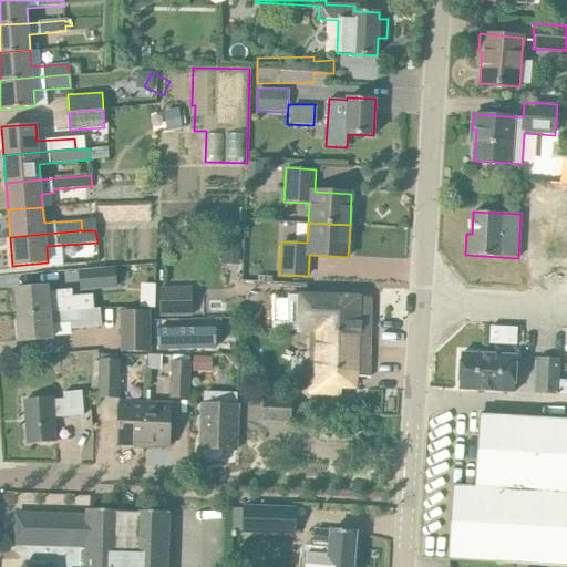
[(240,261),(241,244),(224,243),(223,260),(240,261)]
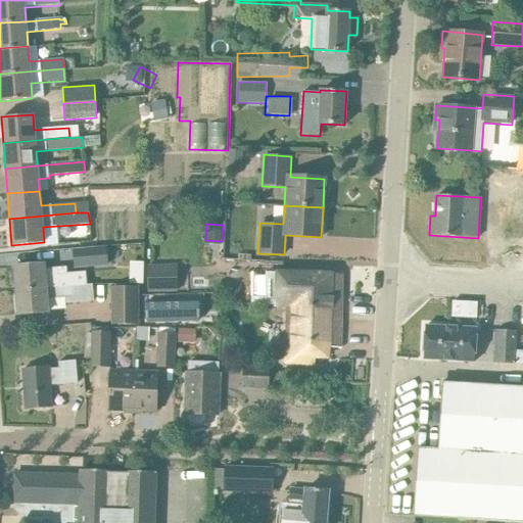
[(97,260),(96,247),(70,249),(72,263),(97,260)]
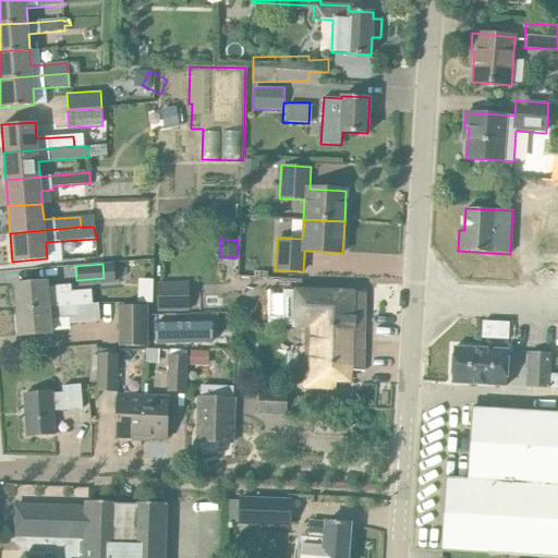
[(47,281),(14,283),(16,310),(88,304),(91,304),(89,291),(70,292),(70,293),(62,294),(61,287),(47,288),(47,281)]
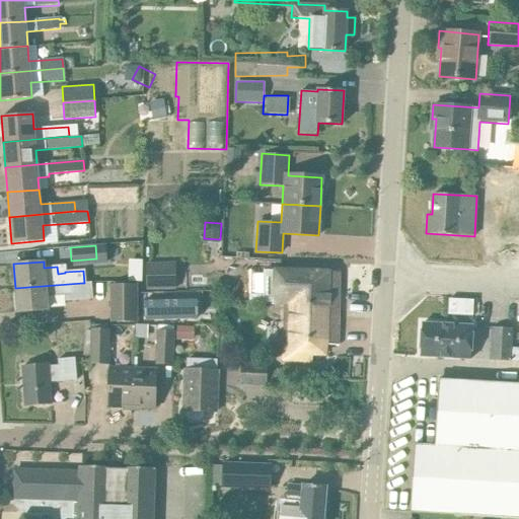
[(145,290),(175,289),(175,264),(145,264),(145,290)]
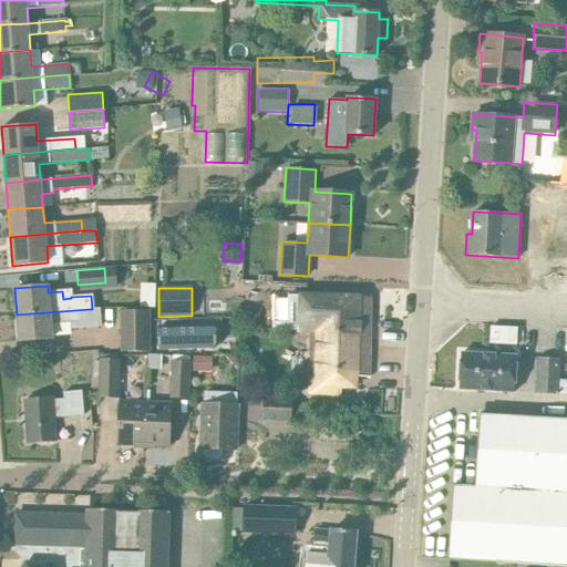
[(325,343),(369,346),(371,297),(300,295),(298,332),(310,332),(326,331),(325,343)]
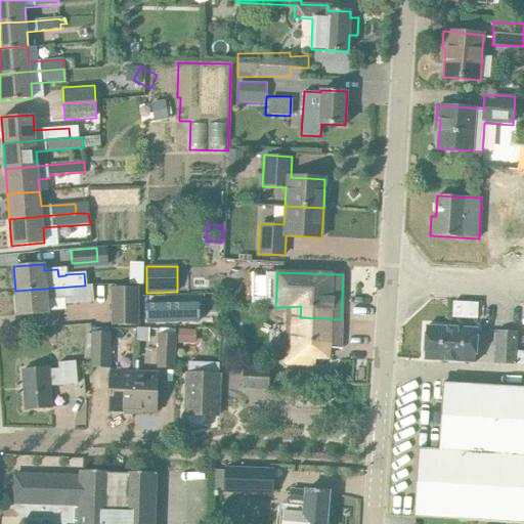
[(67,305),(93,303),(92,285),(85,286),(83,286),(15,291),(17,315),(47,313),(46,300),(66,298),(67,305)]
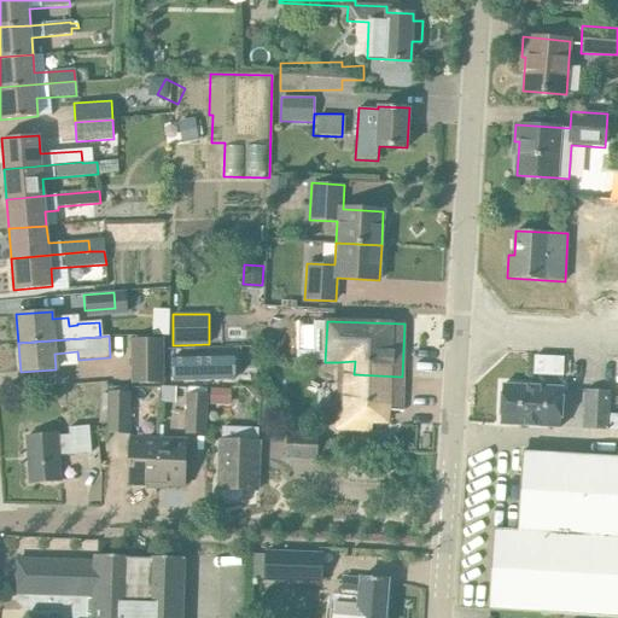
[(129,342),(129,386),(162,386),(162,340),(129,342)]
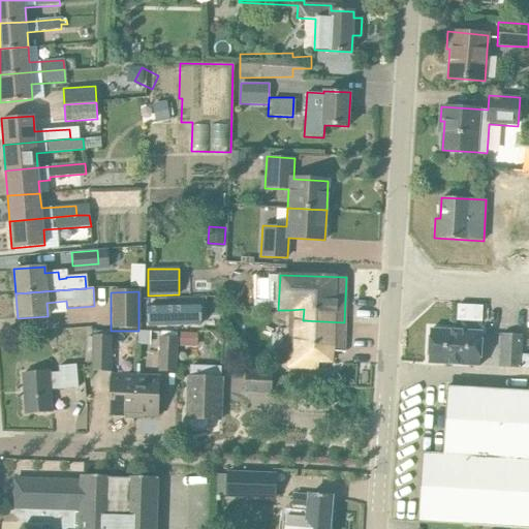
[(199,325),(198,303),(149,304),(150,327),(199,325)]
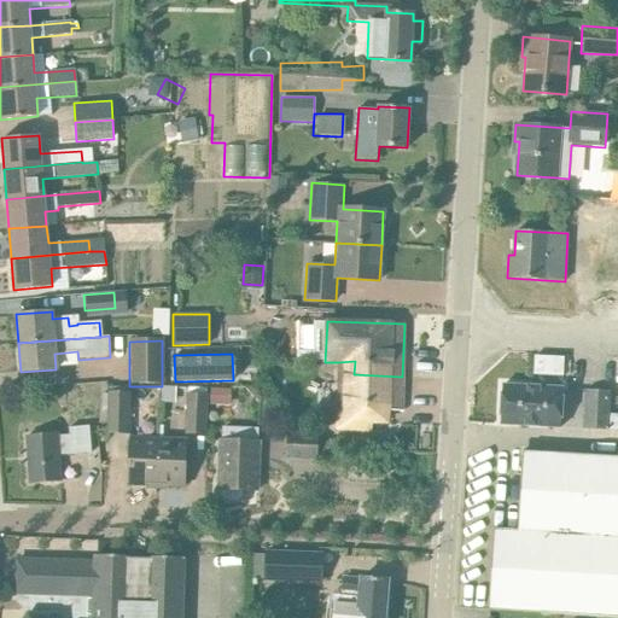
[(560,374),(561,355),(530,354),(529,373),(560,374)]
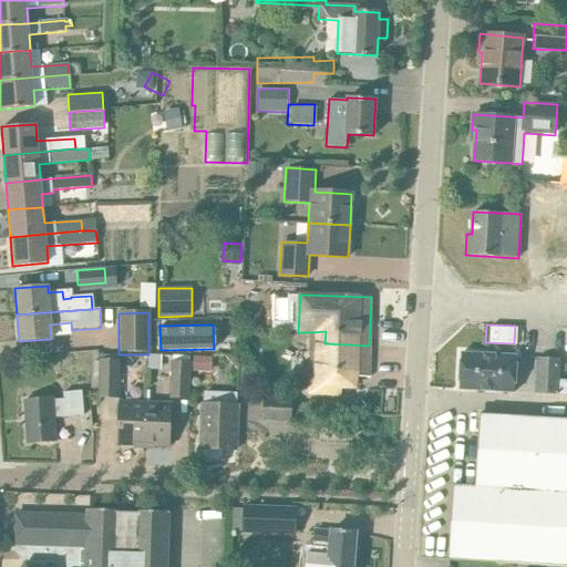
[(308,393),(341,394),(341,375),(369,377),(369,346),(325,343),(326,331),(310,332),(308,393)]
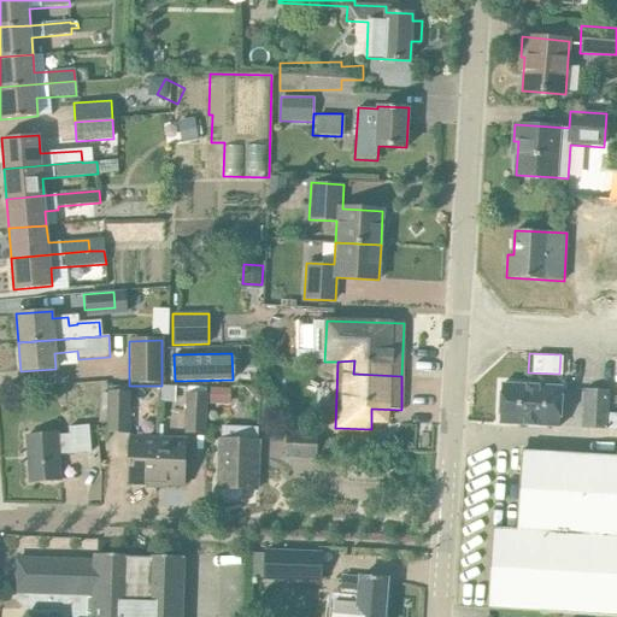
[(498,385),(495,423),(559,427),(562,388),(498,385)]
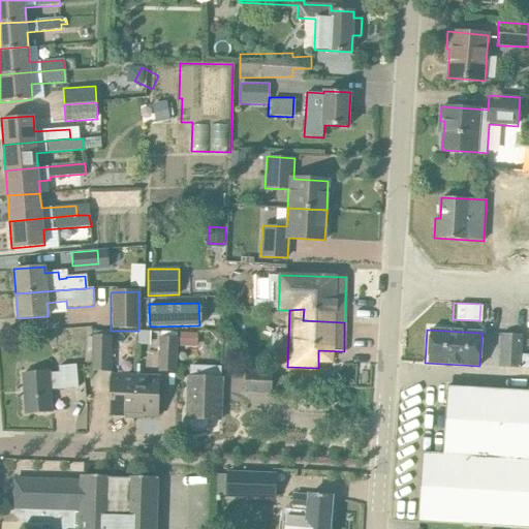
[(498,367),(528,369),(528,365),(528,354),(521,354),(522,335),(501,334),(498,367)]
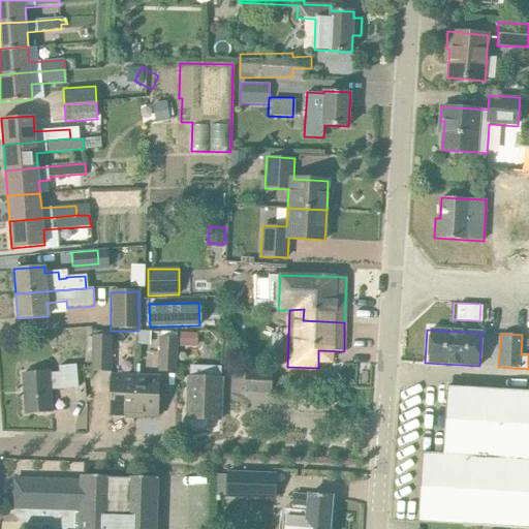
[(159,335),(157,372),(176,372),(178,336),(159,335)]
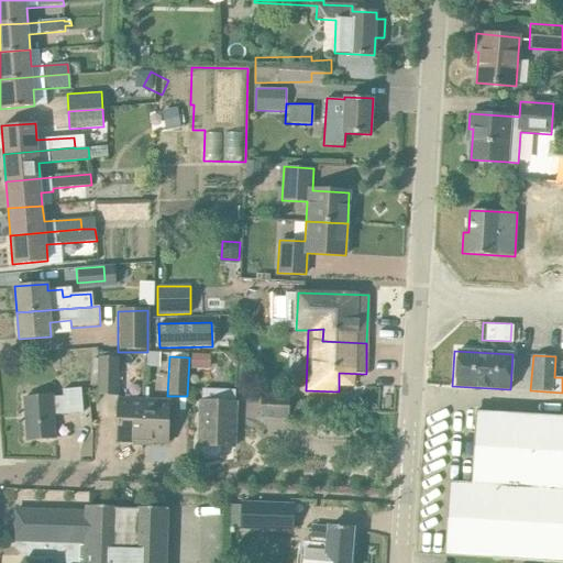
[(118,396),(119,357),(98,357),(97,395),(118,396)]
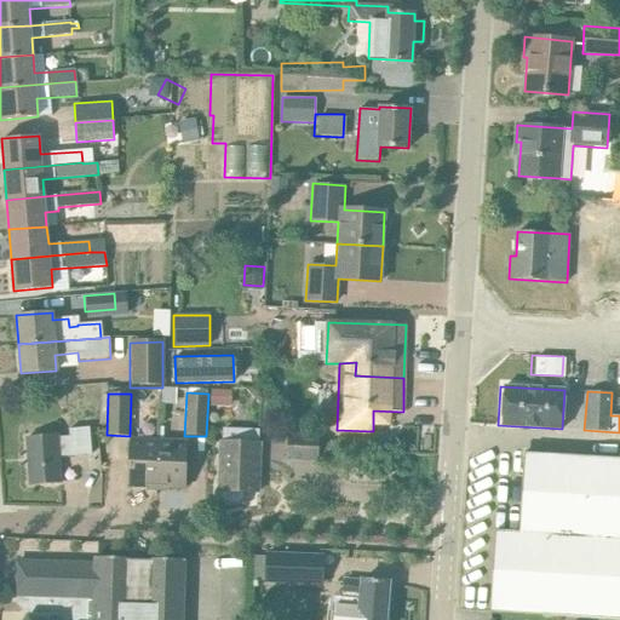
[(90,455),(93,454),(91,429),(69,429),(69,437),(57,437),(57,435),(26,437),(29,484),(61,482),(58,455),(90,455)]
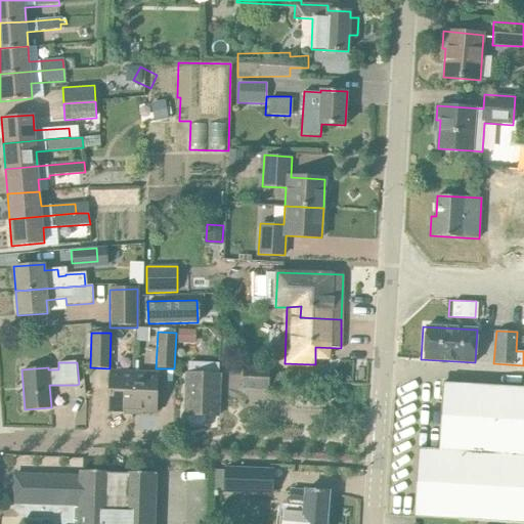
[(269,366),(243,366),(243,390),(269,390),(269,366)]
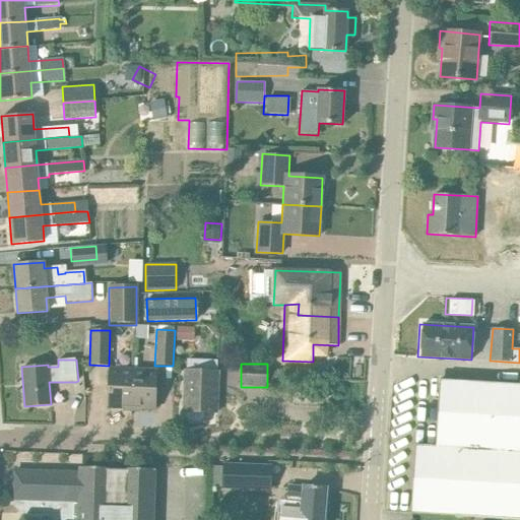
[(108,407),(129,408),(131,373),(131,369),(110,368),(108,407)]
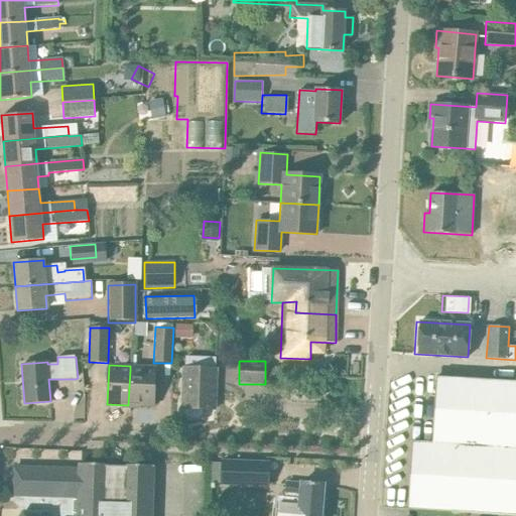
[(128,405),(153,406),(155,367),(130,366),(130,370),(128,405)]
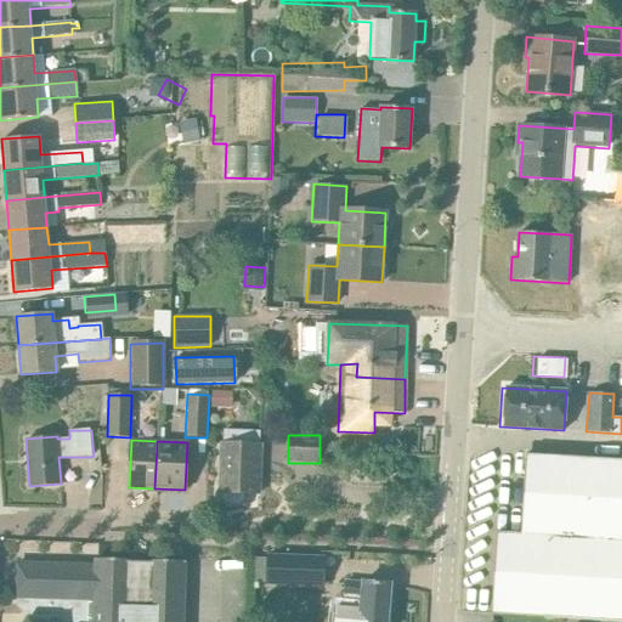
[(221,442),(219,492),(259,493),(261,445),(221,442)]
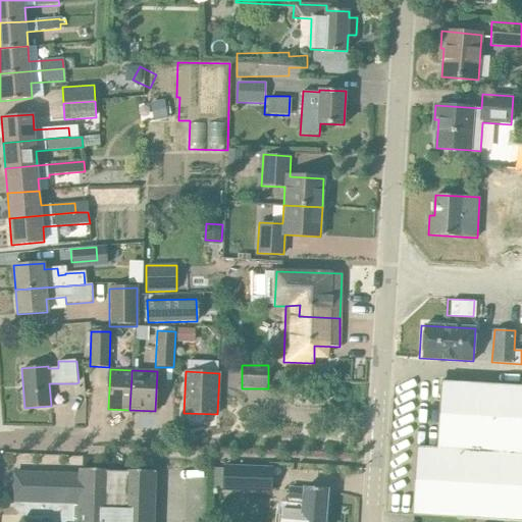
[(521,521),(521,385),(440,380),(436,448),(416,446),(412,515),(521,521)]
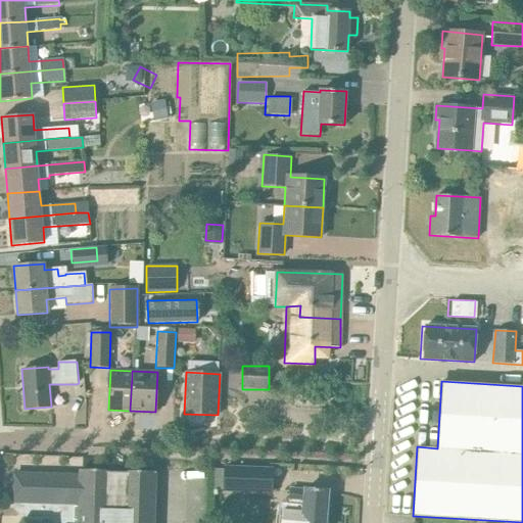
[(215,489),(273,493),(275,470),(225,467),(224,470),(216,469),(215,489)]
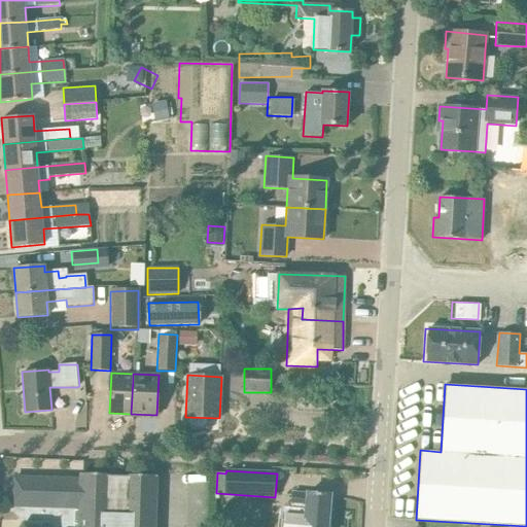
[(154,526),(156,476),(79,473),(79,479),(13,477),(12,507),(14,507),(13,512),(19,517),(25,517),(25,523),(24,523),(21,526),(154,526)]
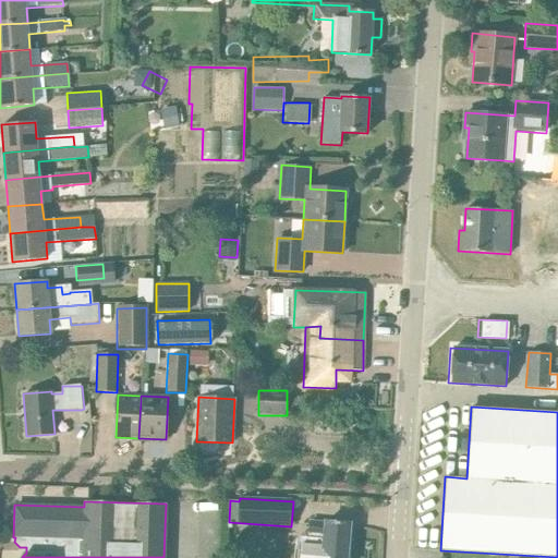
[(322,557),(347,557),(351,524),(325,522),(310,521),(307,547),(323,548),(322,557)]
